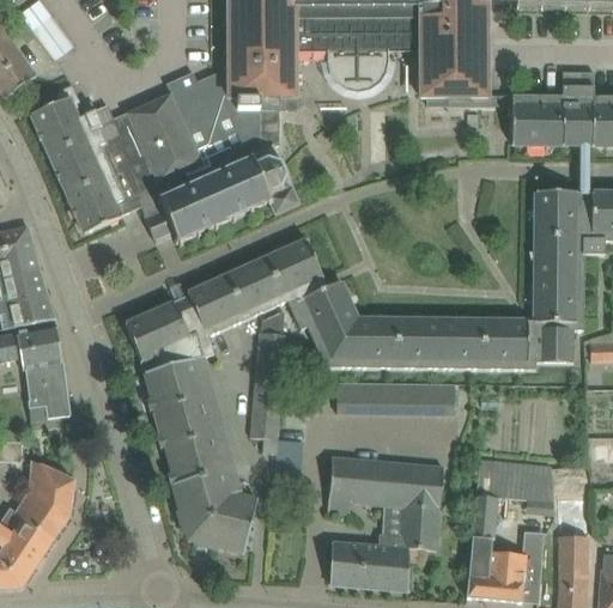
[(228,0),(229,66),(211,73),(210,74),(196,80),(193,71),(165,83),(170,91),(156,98),(126,111),(131,122),(117,128),(107,103),(93,109),(85,113),(77,96),(74,90),(72,84),(43,96),(47,105),(30,113),(31,114),(38,131),(56,170),(59,177),(72,207),(76,214),(84,232),(120,216),(121,216),(121,213),(140,205),(145,214),(144,216),(155,241),(174,232),(176,237),(174,238),(175,242),(178,241),(180,244),(183,242),(182,239),(195,232),(196,236),(201,233),(200,231),(213,225),(214,228),(218,226),(217,223),(231,217),(232,219),(236,218),(236,217),(249,211),(250,212),(254,210),(253,207),(267,201),(268,204),(269,204),(274,213),(298,202),(287,176),(289,176),(289,174),(285,174),(281,163),(283,162),(280,159),(280,160),(273,145),(278,143),(278,108),(286,109),(286,97),(295,97),(295,48),(296,48),(296,49),(327,49),(327,61),(327,62),(329,71),(329,72),(337,83),(346,89),(357,91),(369,89),(378,81),(386,72),(386,71),(388,61),(388,49),(419,48),(420,48),(420,96),(447,96),(448,104),(511,104),(511,143),(530,144),(540,144),(563,144),(563,143),(580,143),(589,143),(592,143),(592,144),(593,144),(610,144),(612,144),(612,95),(594,95),(594,91),(594,71),(593,71),(566,71),(562,71),(562,95),(539,95),(486,93),(486,2),(612,2),(612,0),(228,0)]
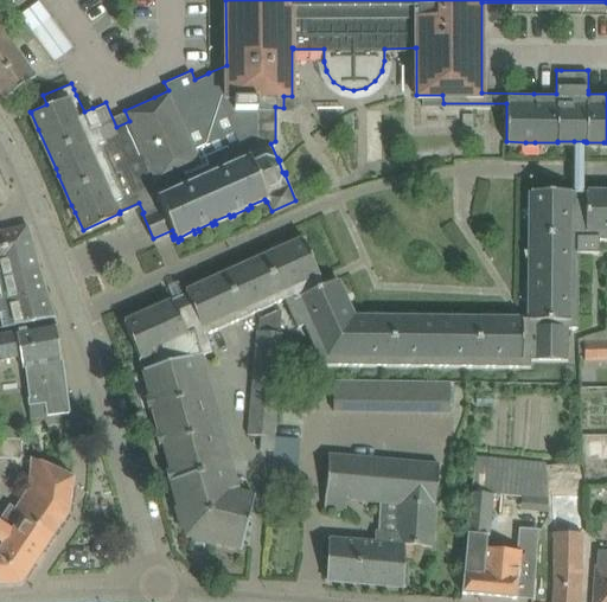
[(46,13),(30,25),(51,57),(69,45),(46,13)]
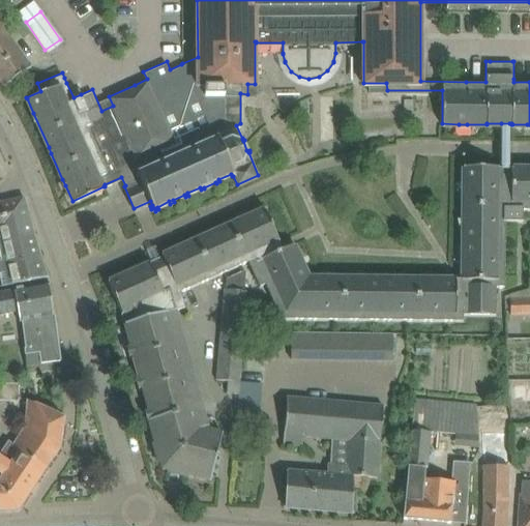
[(0,79),(4,84),(31,64),(0,23),(0,79)]
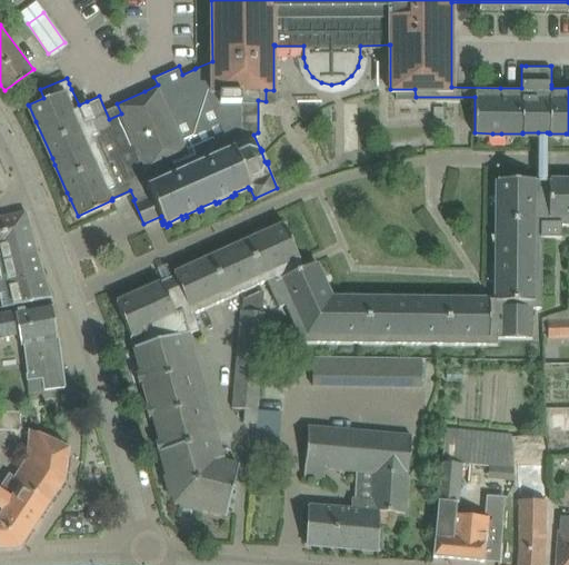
[(31,35),(23,25),(16,30),(22,40),(31,35)]
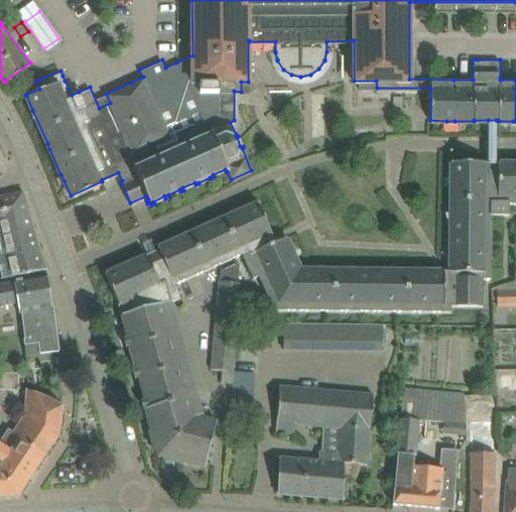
[(29,59),(43,50),(36,40),(22,50),(29,59)]
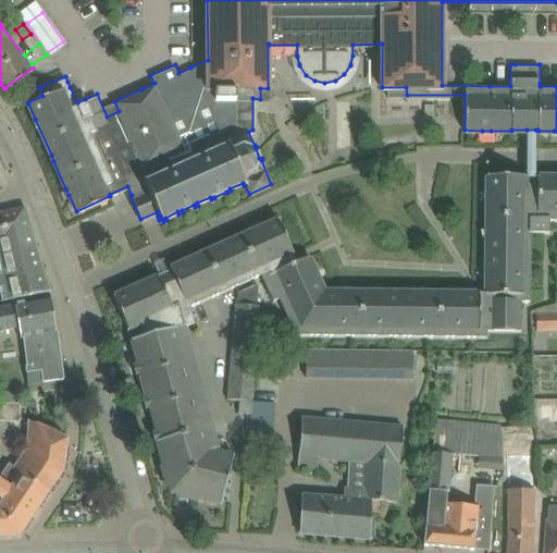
[(324,289),(317,272),(270,293),(272,299),(279,296),(295,333),(486,335),(486,329),(520,329),(520,299),(530,299),(530,231),(548,231),(548,219),(556,218),(556,173),(537,173),(537,174),(534,174),(535,155),(535,131),(527,131),(527,154),(525,174),(523,174),(523,173),(486,173),(485,228),(485,291),(480,291),(424,290),(417,290),(324,289)]
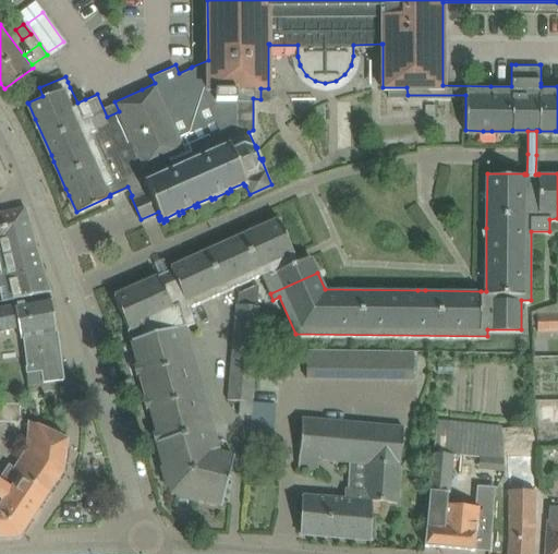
[(25,205),(0,211),(0,250),(36,243),(25,205)]
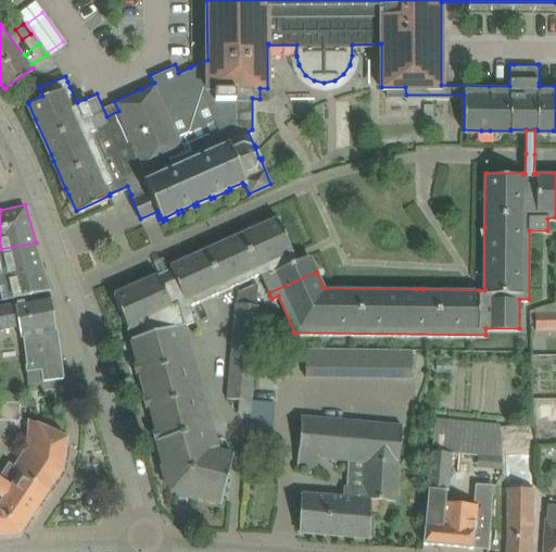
[(269,292),(316,272),(308,254),(297,260),(292,251),(292,250),(277,216),(169,265),(171,267),(113,293),(128,326),(129,326),(130,326),(134,336),(130,337),(138,361),(140,360),(143,369),(140,371),(147,394),(150,393),(152,403),(150,404),(156,428),(160,427),(162,437),(156,438),(163,462),(161,462),(166,483),(168,483),(171,488),(176,490),(176,492),(197,498),(197,494),(220,501),(226,479),(234,452),(218,448),(184,324),(193,321),(189,304),(260,272),(269,292)]
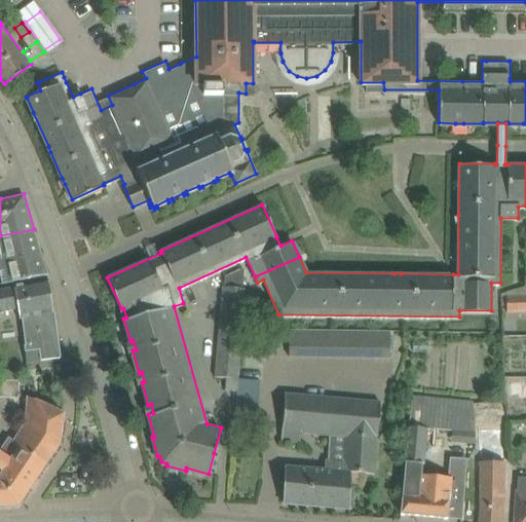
[(40,251),(34,229),(0,235),(0,239),(3,258),(40,251)]
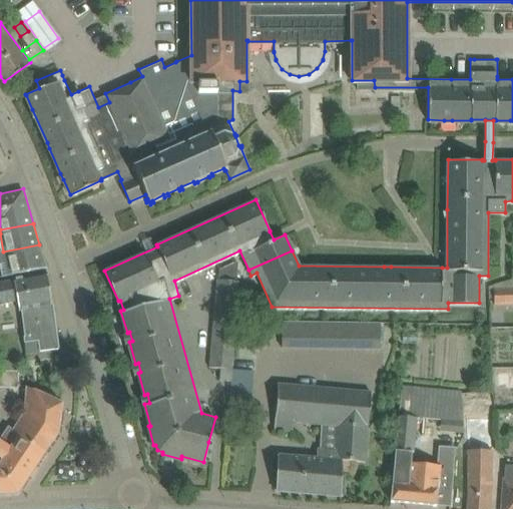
[(45,266),(39,244),(3,251),(0,253),(0,264),(2,273),(45,266)]
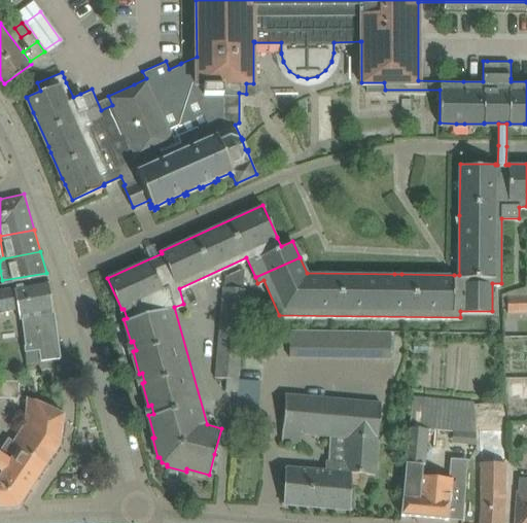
[(242,286),(244,269),(243,267),(224,275),(223,284),(222,284),(214,375),(238,377),(246,287),(242,286)]
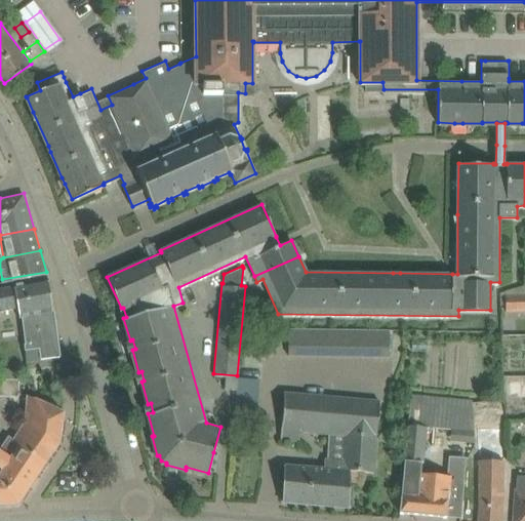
[(24,342),(26,359),(59,354),(53,310),(47,277),(14,283),(14,284),(0,286),(0,302),(1,308),(18,305),(19,315),(23,315),(26,342),(24,342)]
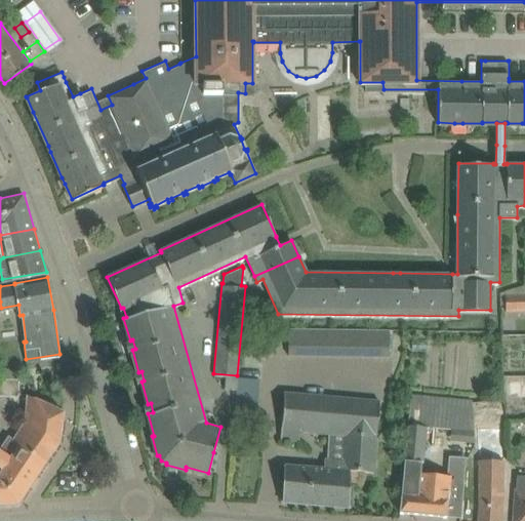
[(524,308),(524,293),(505,294),(506,309),(524,308)]
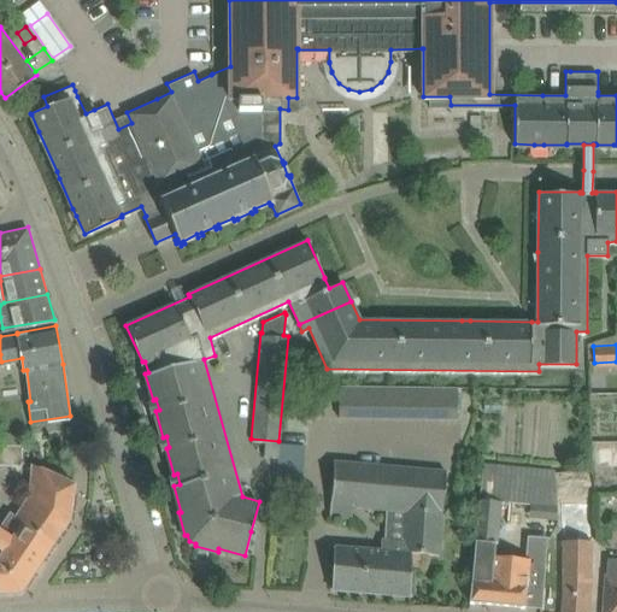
[(462,387),(340,383),(339,416),(462,418),(462,387)]
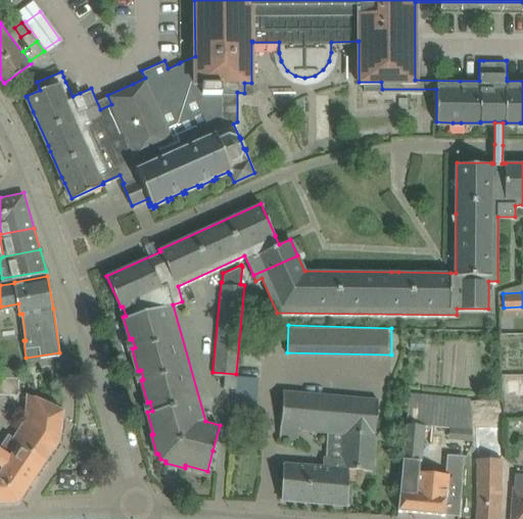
[(255,397),(255,374),(239,373),(238,397),(255,397)]
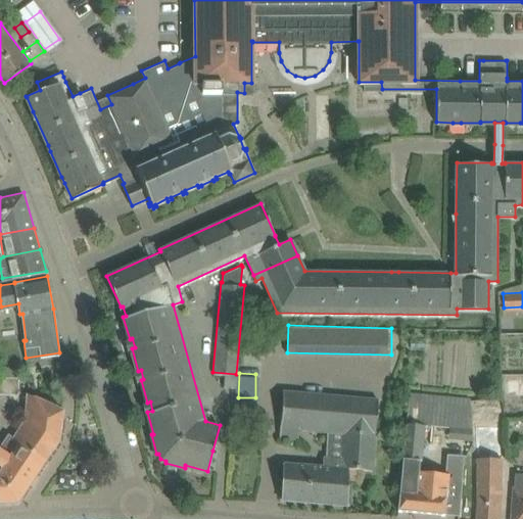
[(0,375),(0,391),(17,391),(18,376),(0,375)]
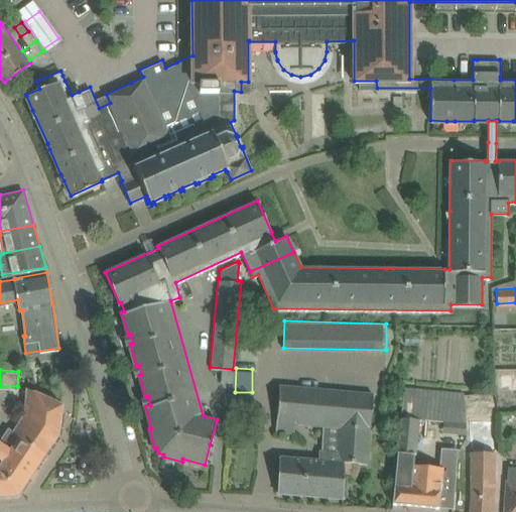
[(511,372),(500,373),(500,388),(512,387),(511,372)]
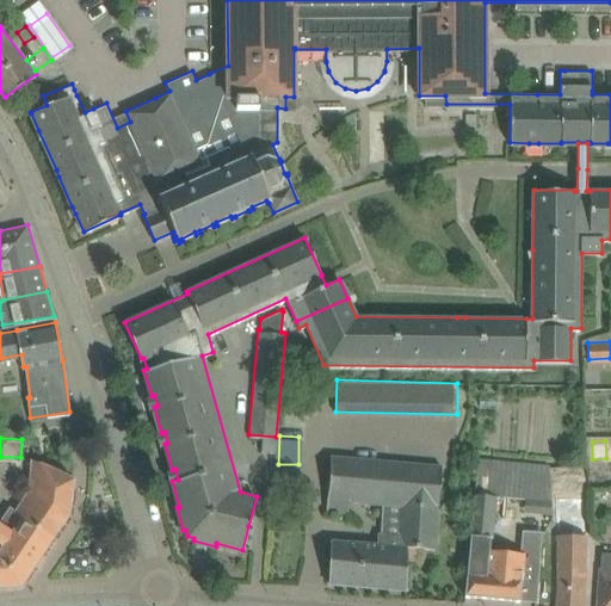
[(402,504),(400,533),(378,531),(377,543),(331,539),(328,581),(328,582),(406,588),(407,557),(419,558),(419,546),(434,548),(442,464),(329,455),(326,508),(349,511),(350,499),(402,504)]
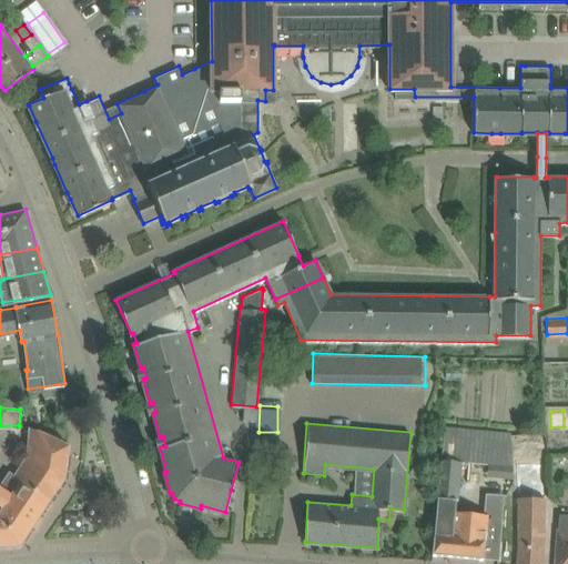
[(27,453),(13,473),(12,475),(49,499),(63,477),(68,444),(29,426),(27,453)]
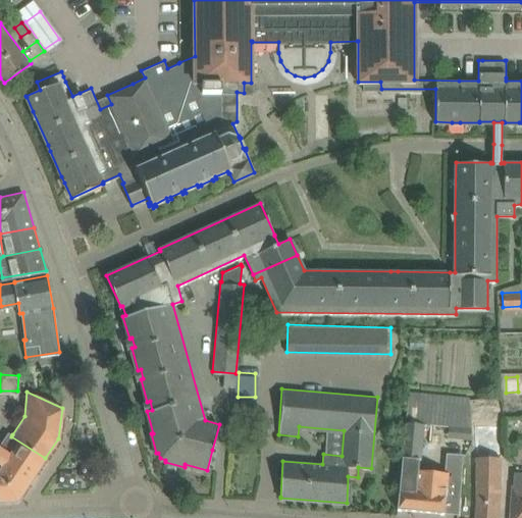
[(473,418),(474,432),(497,431),(497,417),(473,418)]
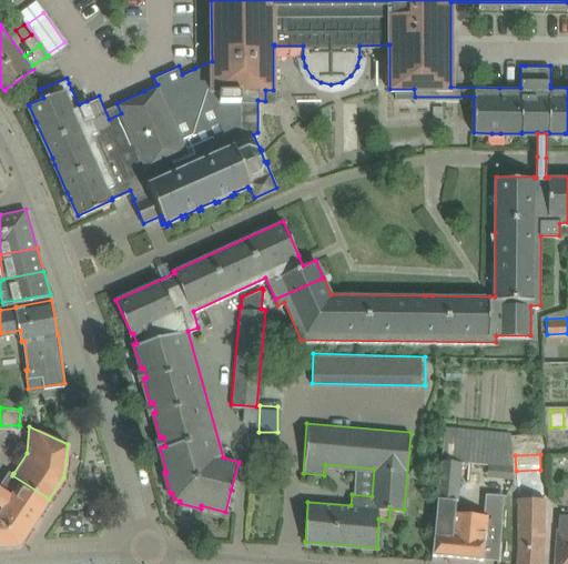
[(433,547),(432,553),(483,557),(486,519),(500,520),(500,499),(504,493),(484,491),(483,513),(455,511),(456,499),(459,460),(440,459),(437,497),(433,547)]
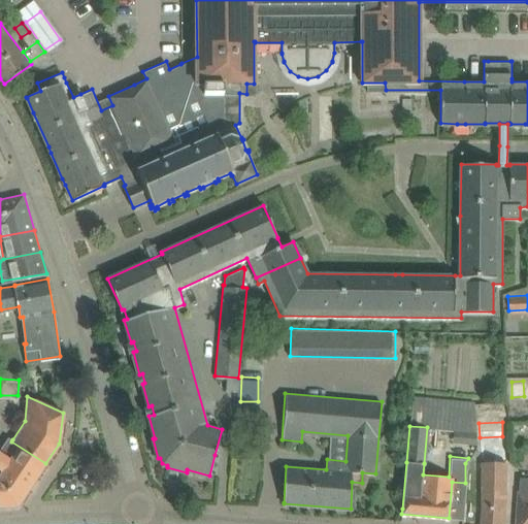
[(0,467),(2,470),(0,473),(0,483),(23,498),(45,463),(11,441),(12,439),(8,436),(0,450),(0,467)]
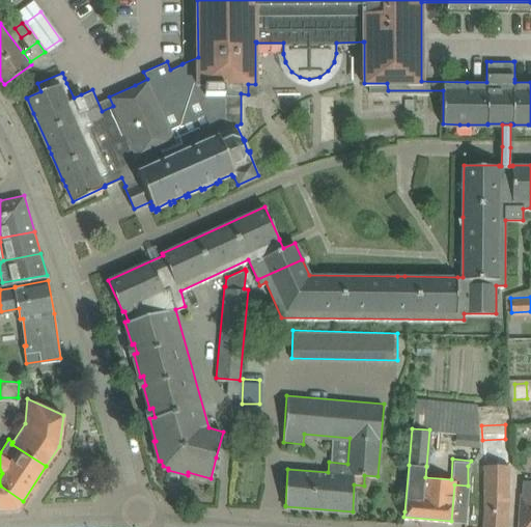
[(484,507),(483,511),(482,526),(506,526),(508,510),(509,488),(509,464),(483,464),(484,507)]
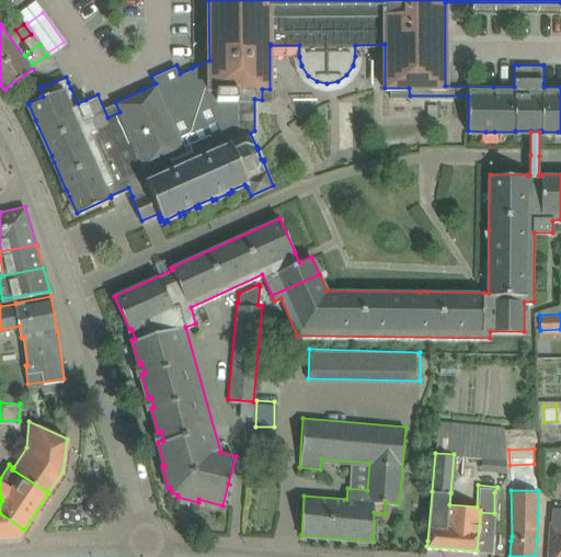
[(548,556),(560,556),(560,507),(551,507),(548,556)]
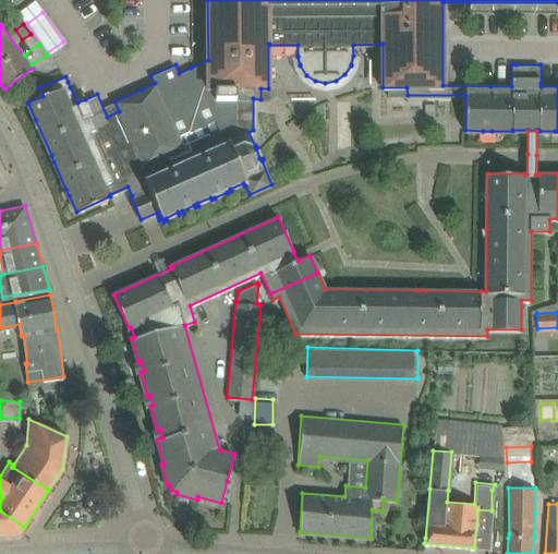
[(24,527),(0,510),(0,534),(19,534),(24,527)]
